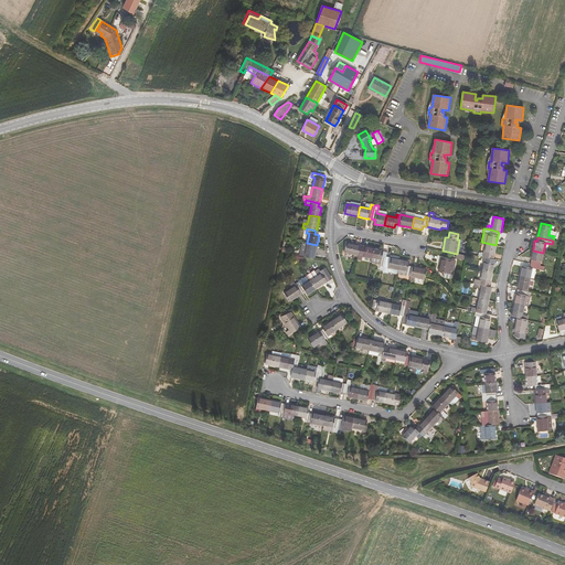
[(315,258),(317,245),(307,243),(305,252),(301,251),(300,255),(315,258)]
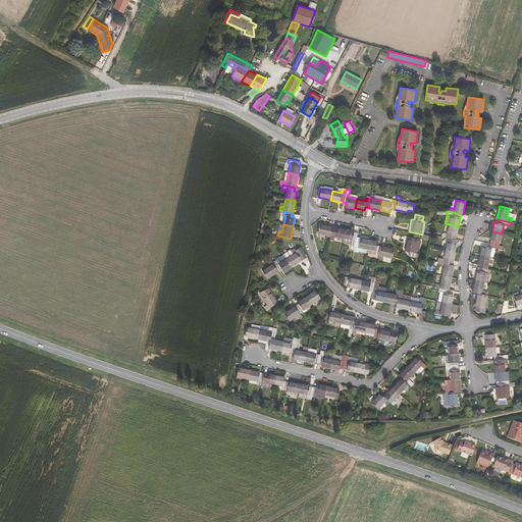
[(328,240),(330,240),(330,236),(332,227),(332,226),(320,224),(318,233),(326,236),(325,241),(328,242),(328,240)]
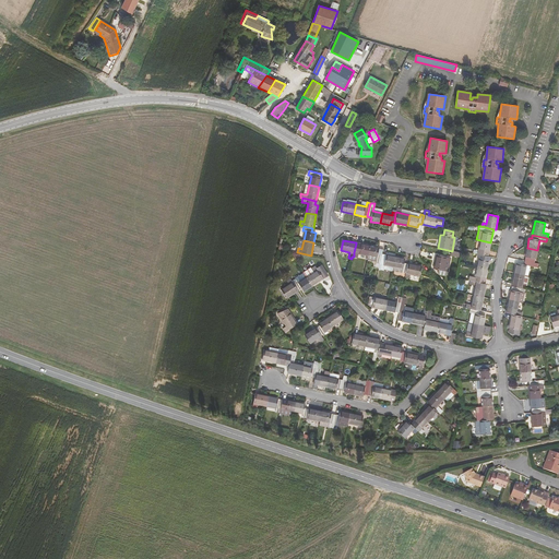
[(489,251),(490,242),(480,240),(478,249),(474,248),(473,252),(478,253),(487,256),(488,251),(489,251)]
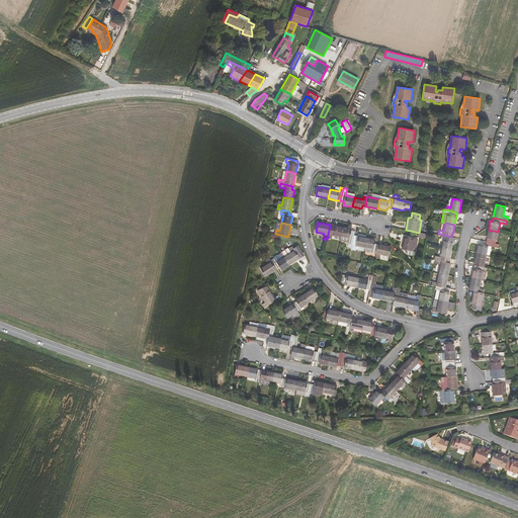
[(340,237),(342,228),(334,226),(334,227),(330,226),(328,234),(331,235),(332,235),(340,237)]
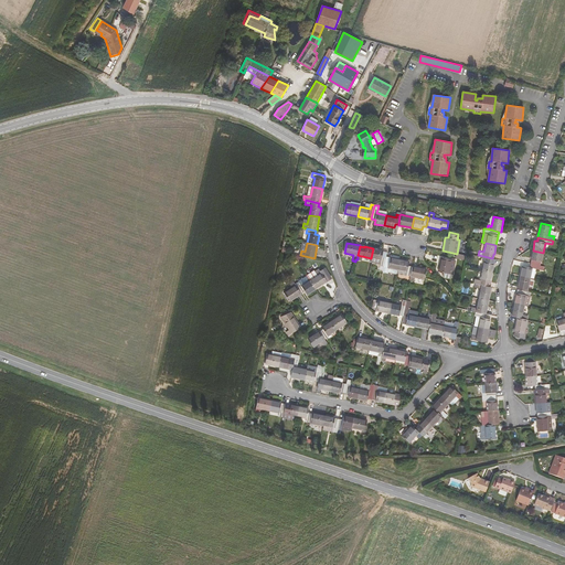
[(380,269),(383,270),(386,257),(387,252),(383,251),(373,248),(371,258),(371,262),(381,264),(380,269)]
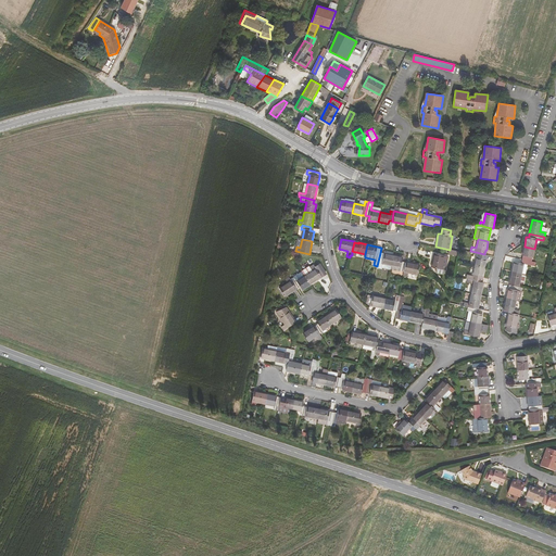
[(532,257),(534,249),(525,247),(522,255),(521,260),(531,262),(532,257)]
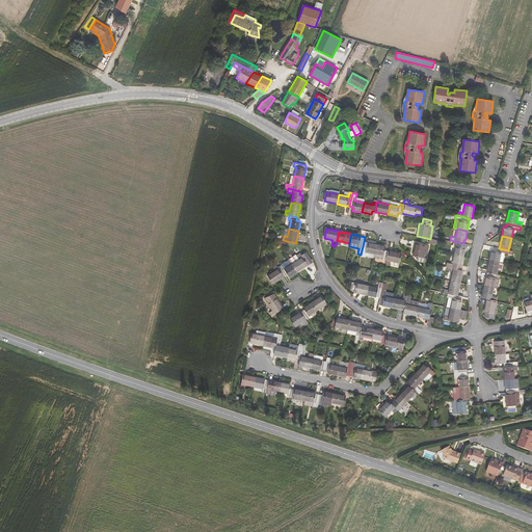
[(462,247),(463,243),(455,241),(454,245),(455,246),(454,255),(463,257),(466,248),(462,247)]
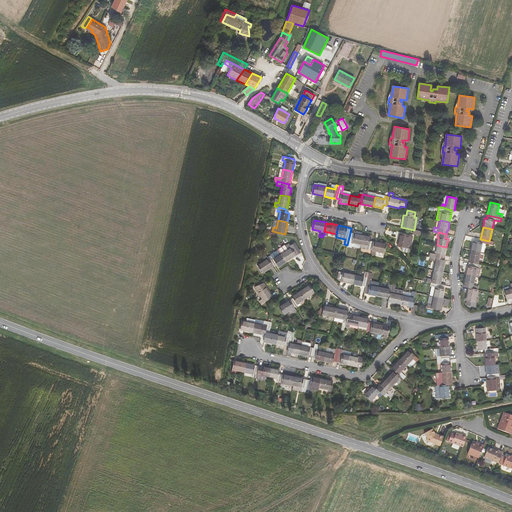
[(352,242),(360,244),(362,235),(354,233),(353,234),(350,233),(347,245),(351,245),(352,242)]
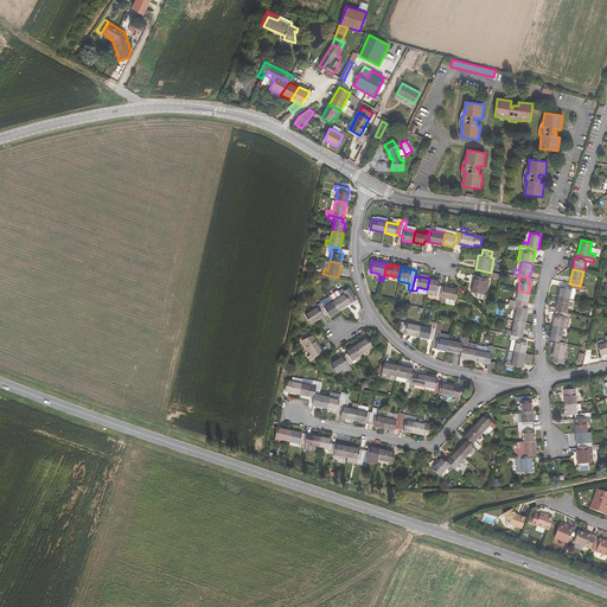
[(486,295),(489,280),(474,276),(471,292),(477,293),(485,295),(486,295)]
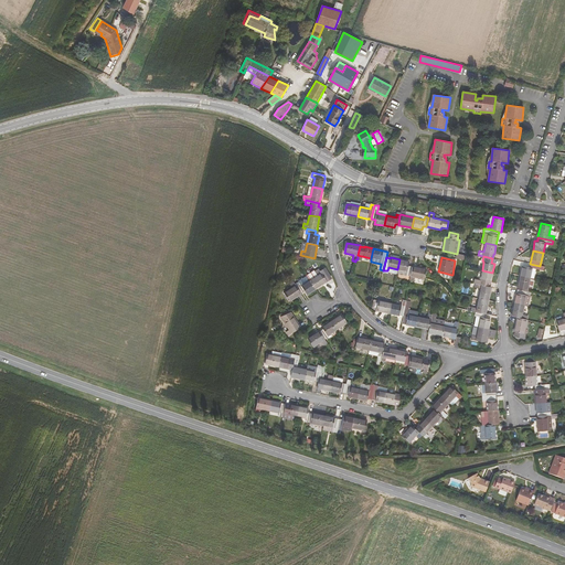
[(406,275),(411,276),(413,266),(408,265),(409,262),(400,259),(397,269),(397,273),(406,275)]
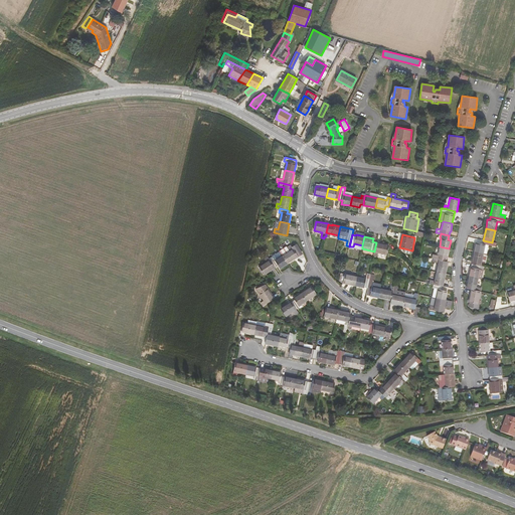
[(495,246),(496,243),(492,242),(483,240),(482,244),(476,242),(474,251),(483,253),(487,254),(488,245),(495,246)]
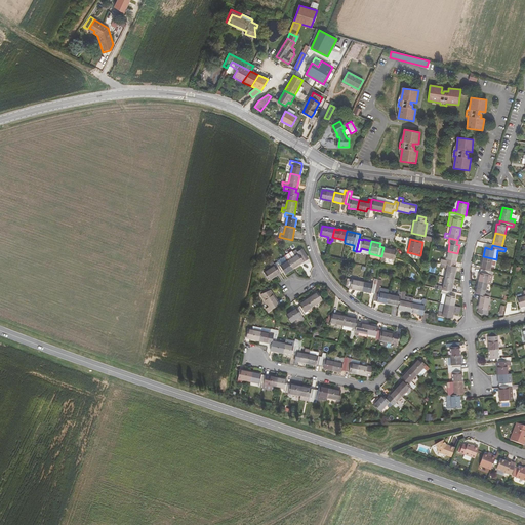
[(396,250),(384,247),(381,256),(380,260),(385,260),(386,257),(394,259),(396,250)]
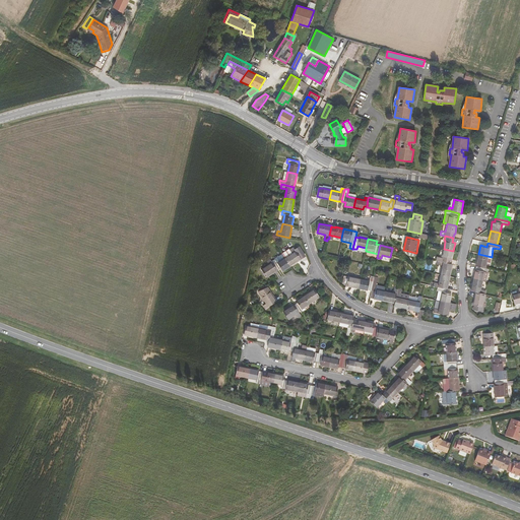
[(289,249),(282,254),(284,258),(290,266),(301,259),(295,250),(294,248),(290,250),(289,249)]
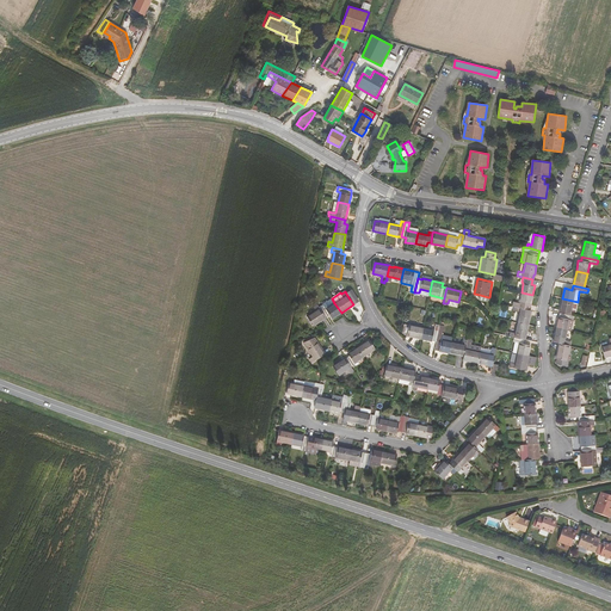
[(346,294),(353,304),(358,302),(351,291),(346,294)]
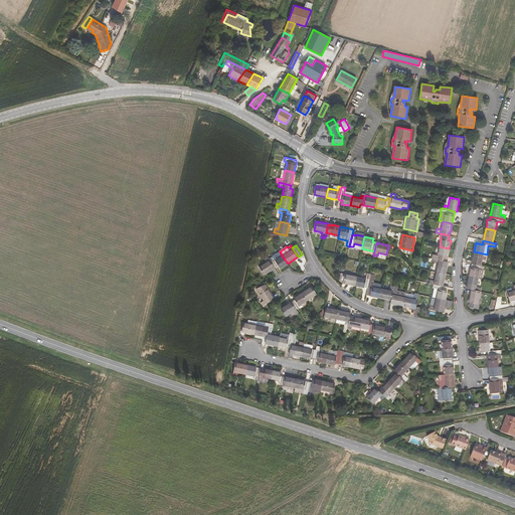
[(446,261),(449,248),(440,246),(438,255),(433,254),(433,258),(434,259),(446,261)]
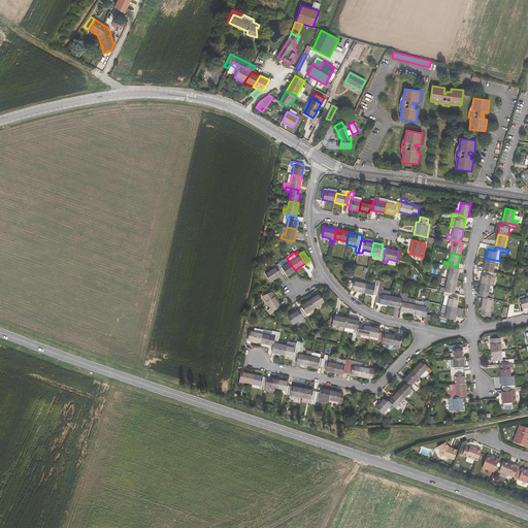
[(493,269),(495,260),(486,258),(483,270),(484,270),(492,272),(493,272),(493,269)]
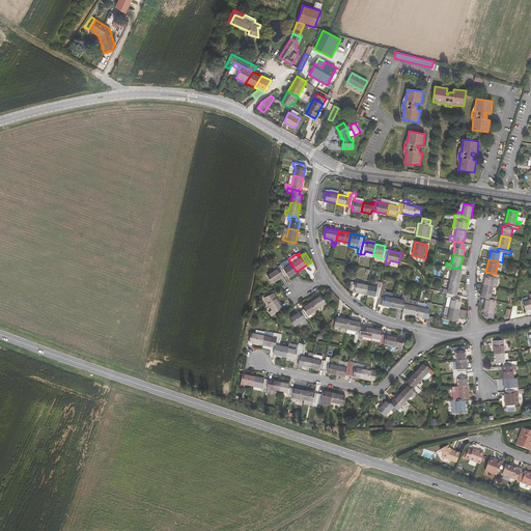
[(288,277),(297,272),(290,263),(283,269),(282,267),(278,269),(283,276),(286,274),(288,277)]
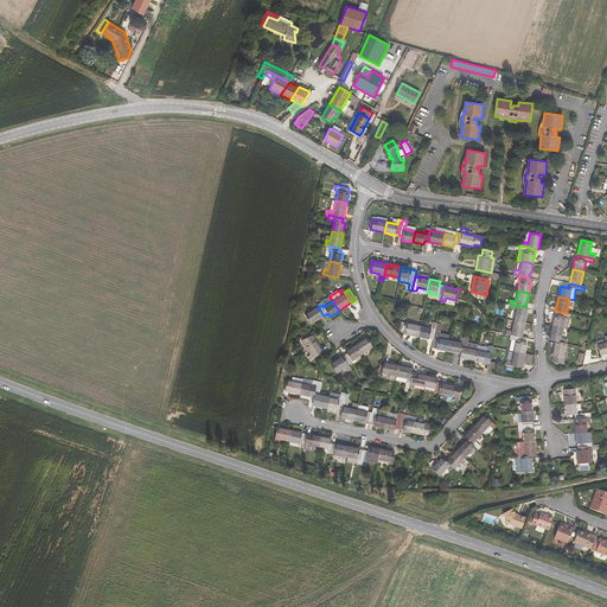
[(311,324),(324,315),(318,307),(318,306),(315,302),(311,305),(314,310),(305,314),(311,324)]
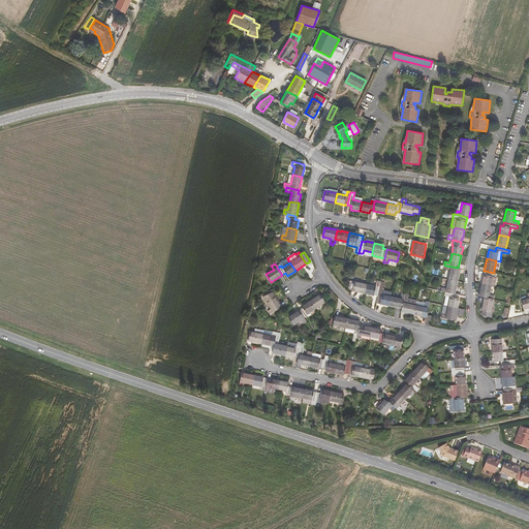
[(458,268),(445,266),(444,270),(449,271),(447,279),(458,281),(459,273),(460,269),(458,268)]
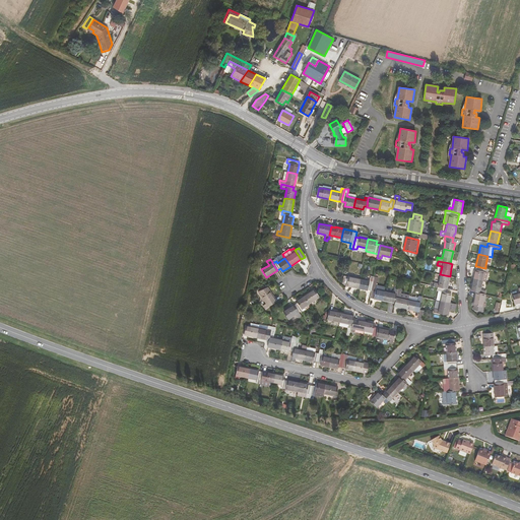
[(475,270),(473,279),(482,280),(484,272),(483,271),(484,268),(476,266),(475,269),(475,270)]
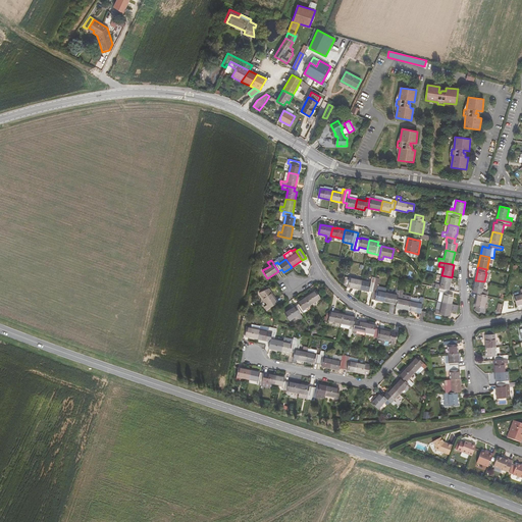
[(450,286),(452,277),(441,275),(439,284),(436,283),(435,288),(439,288),(449,290),(449,286),(450,286)]
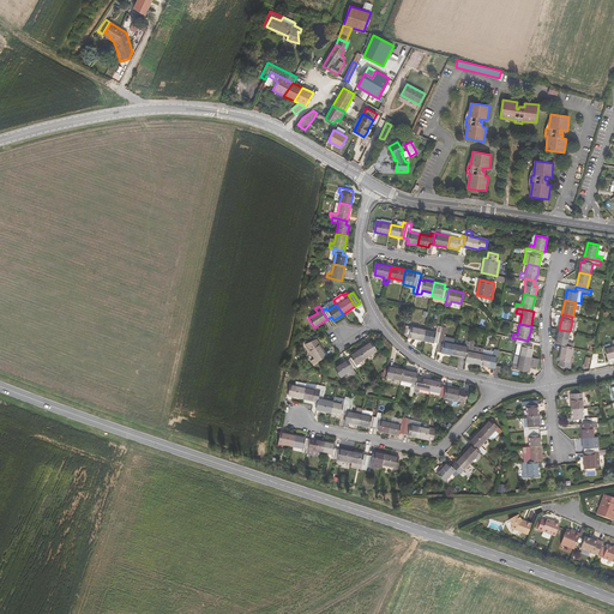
[(409,337),(423,341),(426,330),(411,326),(409,337)]
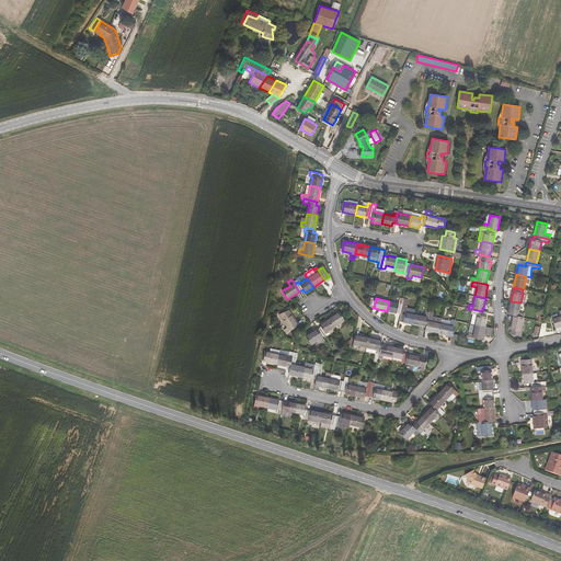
[(398,304),(389,301),(387,311),(396,313),(397,312),(400,313),(402,300),(399,300),(398,304)]
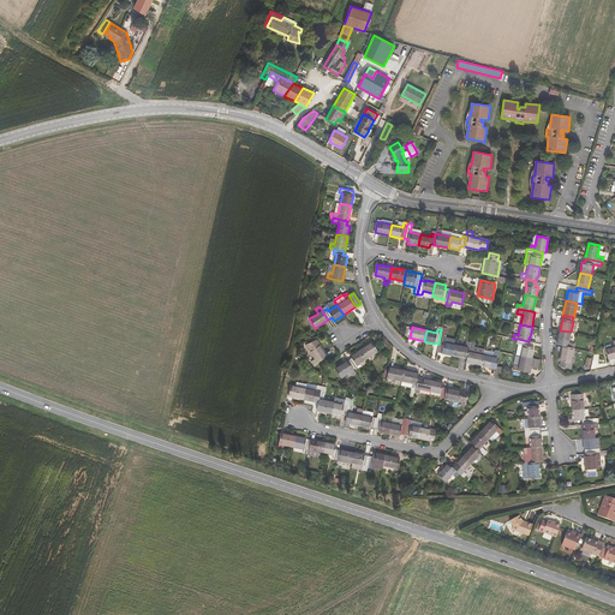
[(437,352),(452,356),(454,345),(445,342),(445,338),(447,330),(441,329),(439,344),(437,352)]
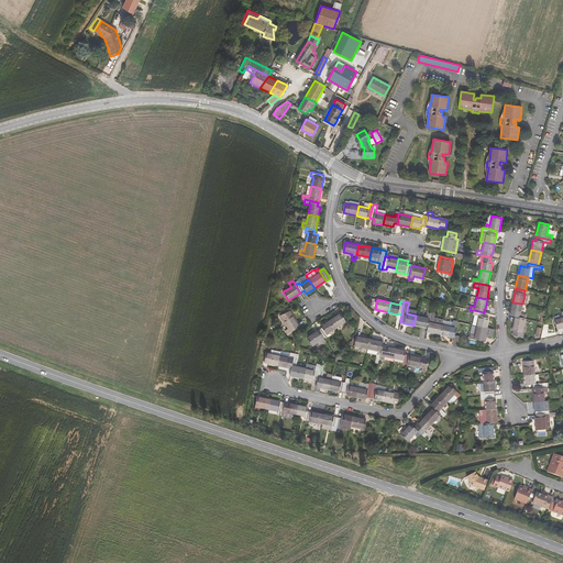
[(516,312),(515,317),(525,319),(526,315),(520,313),(522,304),(512,302),(510,311),(516,312)]
